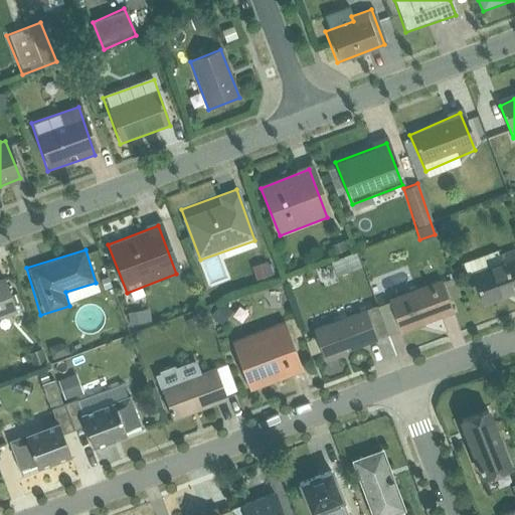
[(334,273),(360,267),(357,251),(331,258),(334,273)]
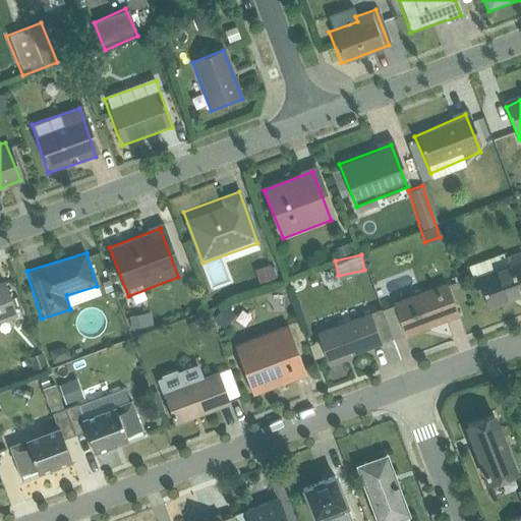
[(485,308),(520,294),(520,269),(517,258),(472,277),(485,308)]
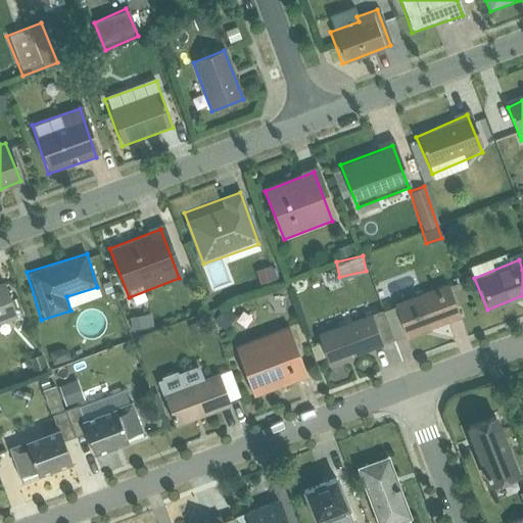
[(259,285),(277,278),(270,264),(253,271),(259,285)]
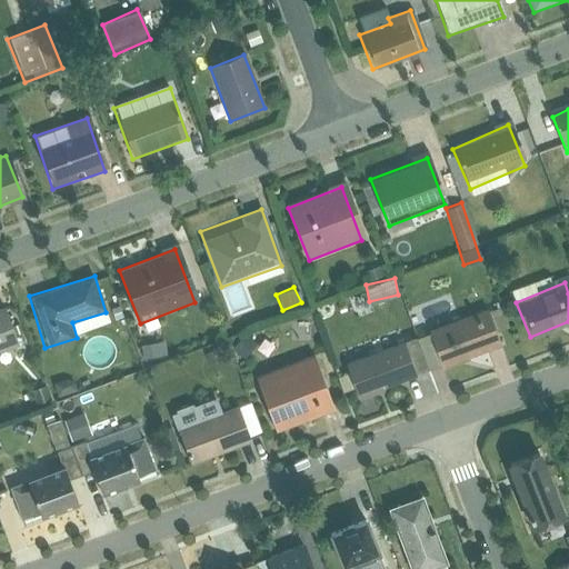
[(0,351),(16,346),(2,309),(0,309),(0,351)]
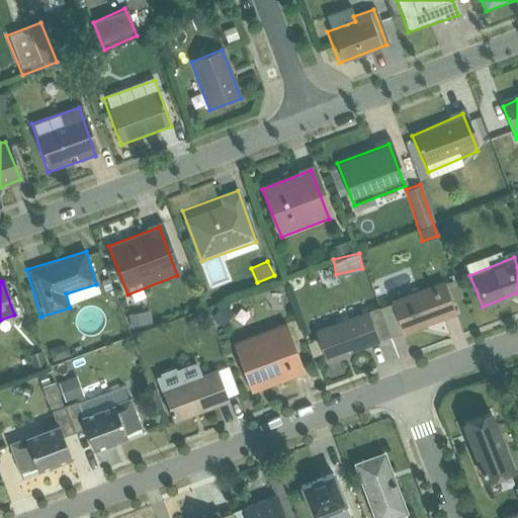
[(403,334),(452,316),(439,281),(390,299),(403,334)]
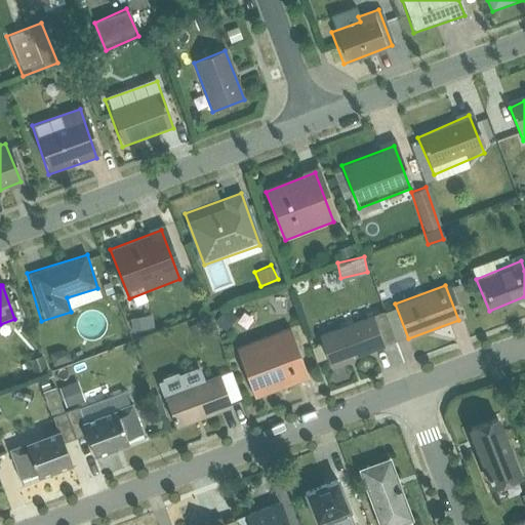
[(330,367),(382,348),(369,313),(317,332),(330,367)]
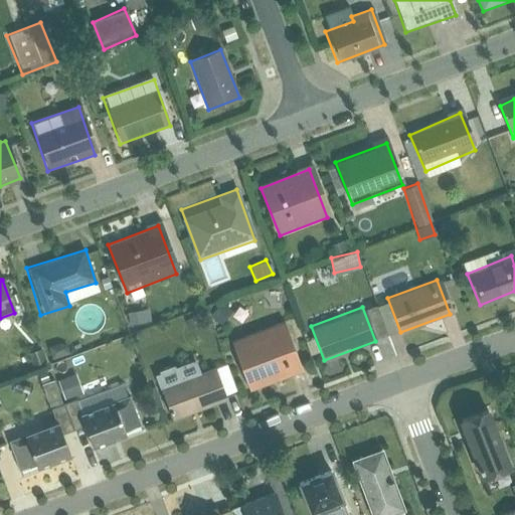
[(249,390),(302,370),(284,325),(232,346),(249,390)]
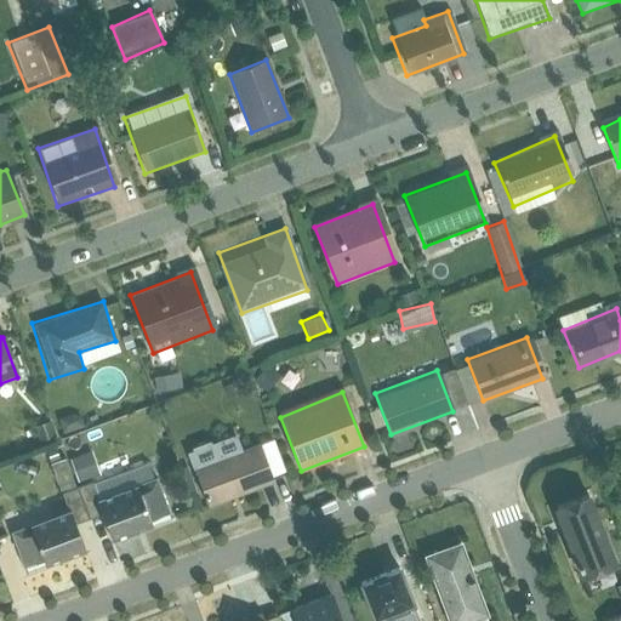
[(209,507),(272,485),(254,436),(191,459),(209,507)]
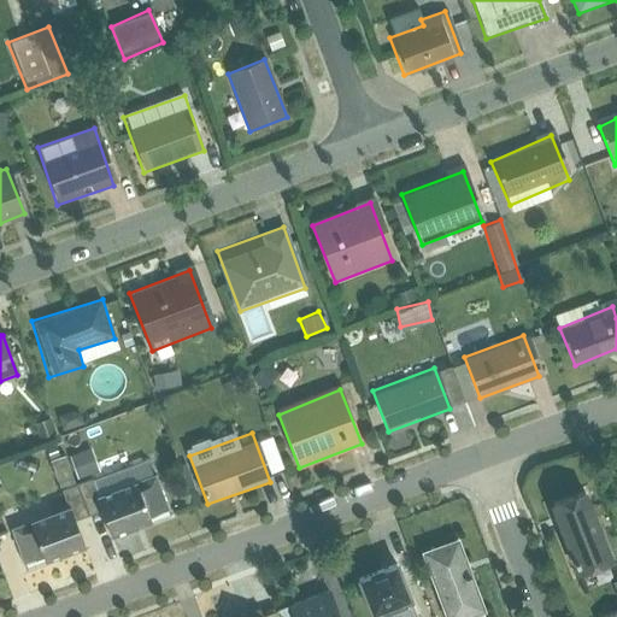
[(260,439),(270,466),(278,463),(269,436),(260,439)]
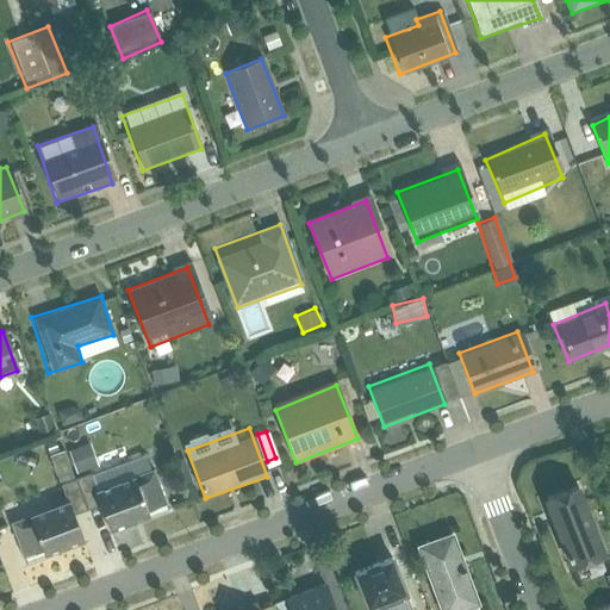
[(75,471),(94,465),(87,442),(67,448),(75,471)]
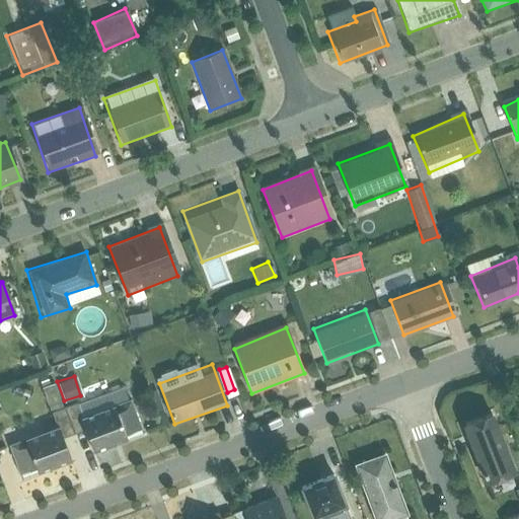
[(91,452),(145,433),(128,384),(74,403),(91,452)]
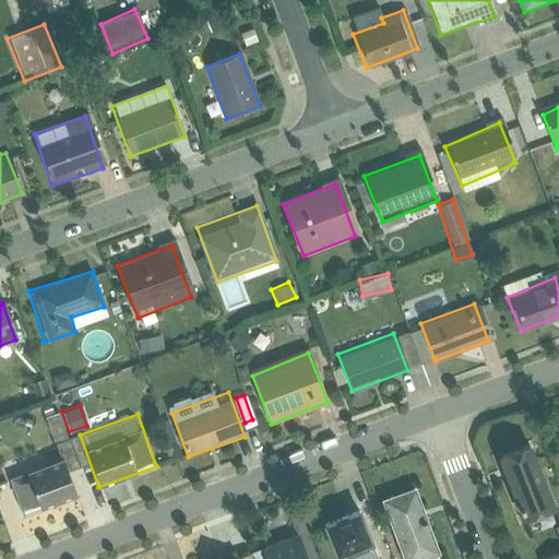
[(525,525),(556,513),(531,444),(499,455),(525,525)]
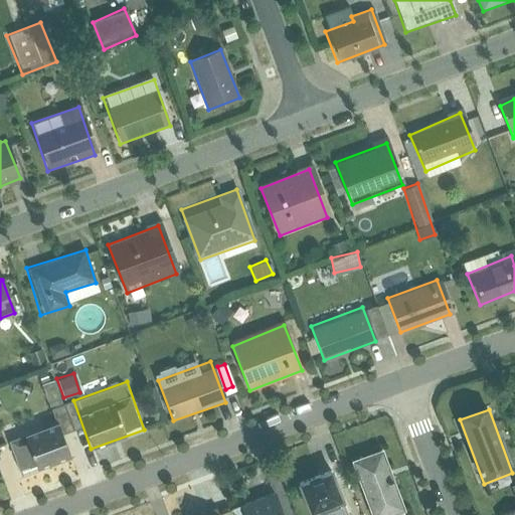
[(19,475),(67,458),(50,410),(2,427),(19,475)]
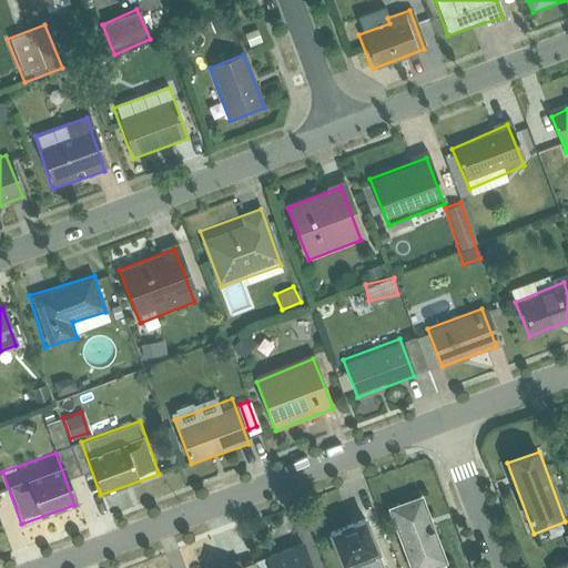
[(408,567),(436,567),(447,564),(422,496),(387,508),(408,567)]
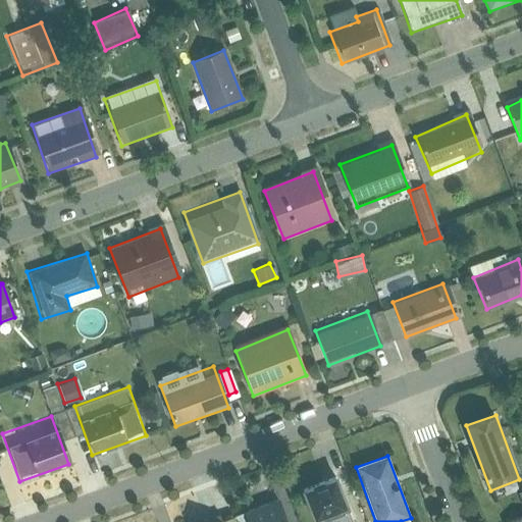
[(313,521),(342,514),(332,481),(303,489),(313,521)]
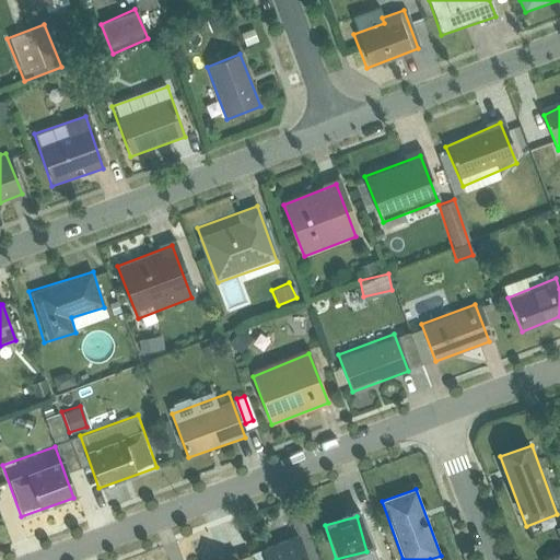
[(267,559),(304,559),(298,536),(264,547),(267,559)]
